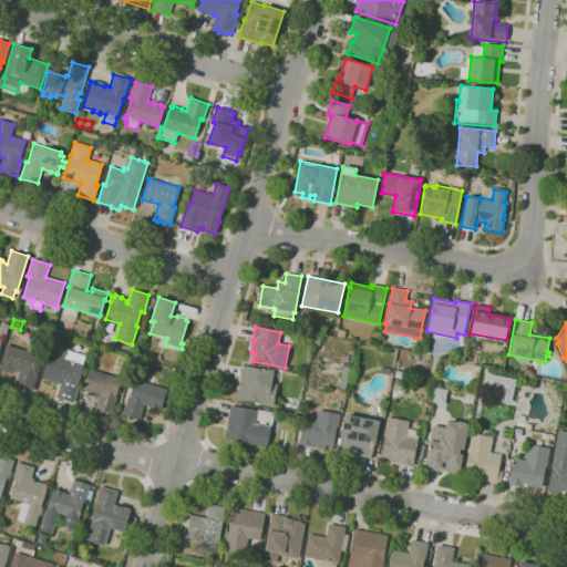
[(33,391),(16,385),(20,372),(16,371),(14,373),(13,372),(12,373),(0,369),(0,362),(7,343),(28,350),(29,343),(42,348),(40,354),(44,356),(33,391)]
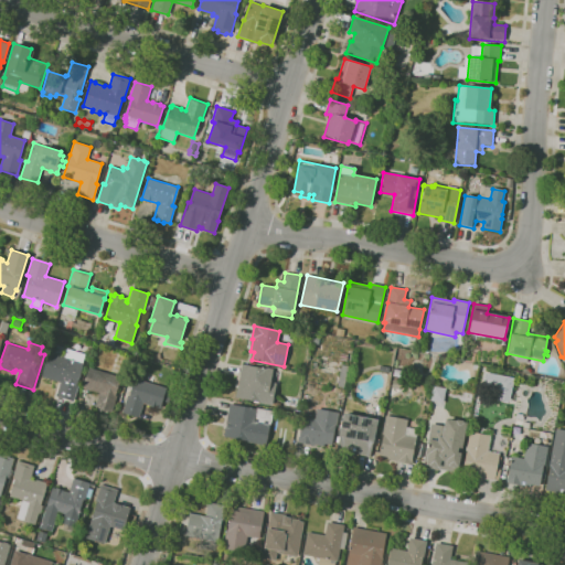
[(74,402),(55,395),(60,382),(40,375),(48,351),(64,356),(67,348),(86,354),(83,362),(84,363),(77,383),(80,383),(74,402)]
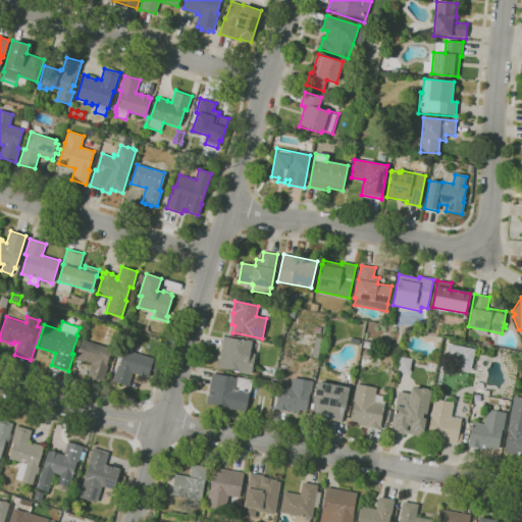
[(251,374),(239,372),(240,371),(218,367),(223,336),(245,341),(245,340),(252,341),(250,353),(255,354),(251,374)]
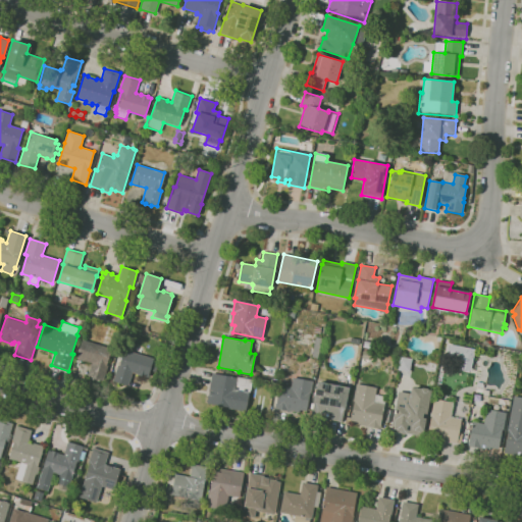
[(319,358),(312,357),(315,337),(323,338),(319,358)]
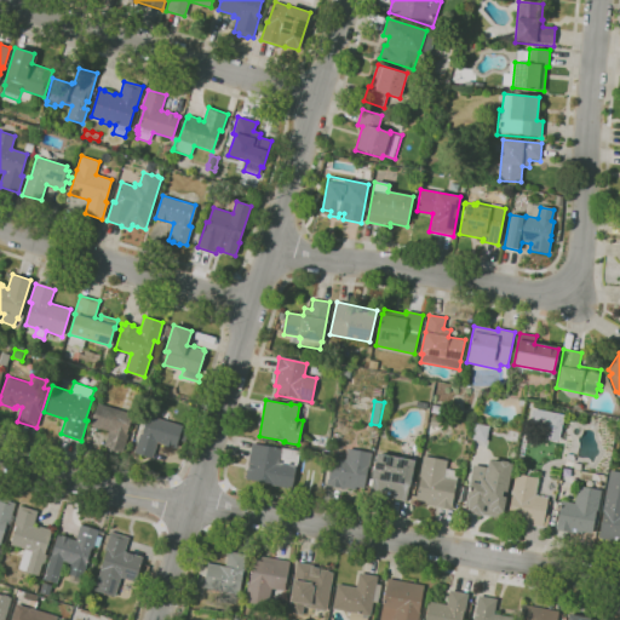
[(124,452),(104,446),(109,431),(99,429),(91,426),(98,403),(133,414),(127,434),(130,435),(124,452)]
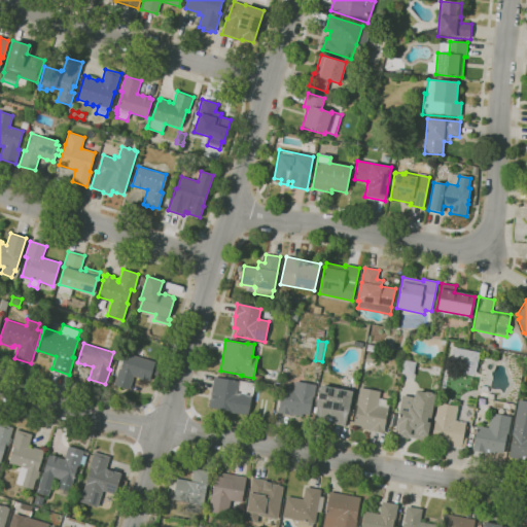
[(476,374),(478,351),(451,348),(450,363),(456,363),(456,371),(476,374)]
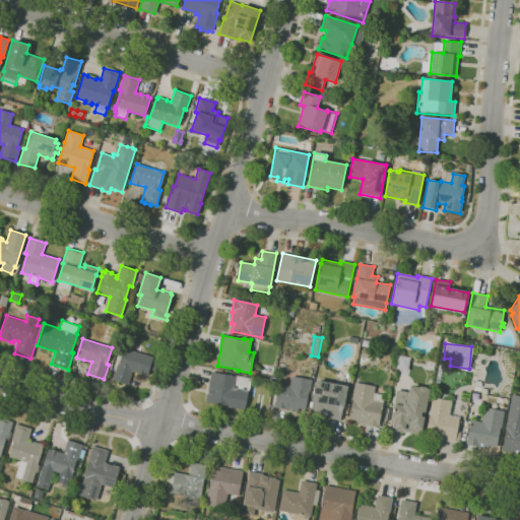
[(127,384),(113,379),(117,365),(118,366),(123,347),(152,358),(146,376),(142,375),(142,376),(138,374),(131,372),(127,384)]
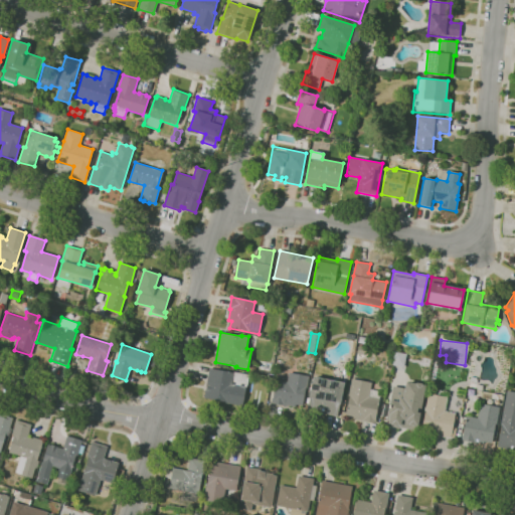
[(432,356),(424,355),(427,345),(434,347),(432,356)]
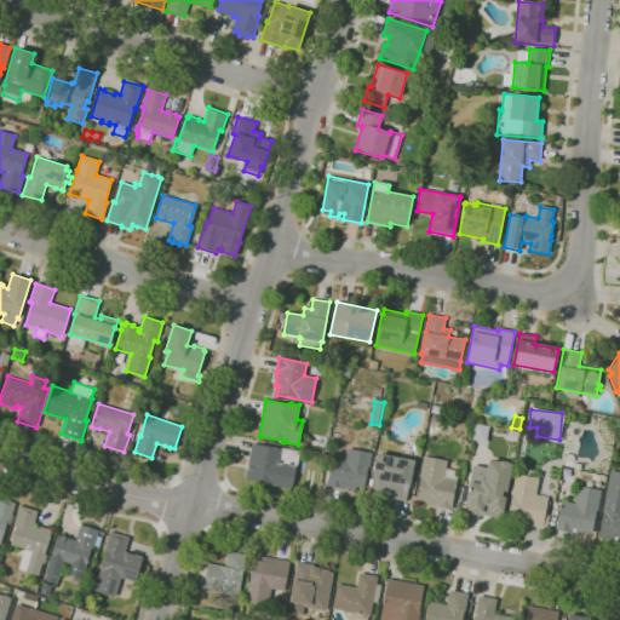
[(292,488),(246,480),(252,445),(281,449),(281,448),(299,452),(292,488)]
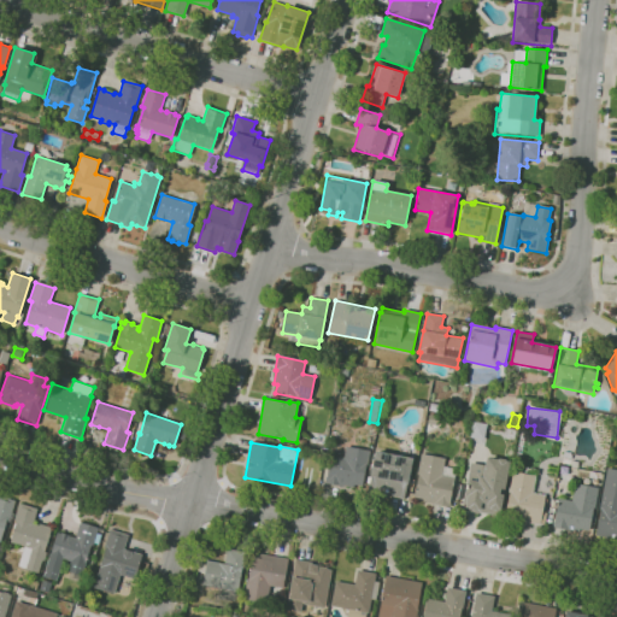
[(353,488),(325,483),(330,456),(344,458),(346,446),(370,451),(366,465),(365,465),(360,487),(354,486),(353,488)]
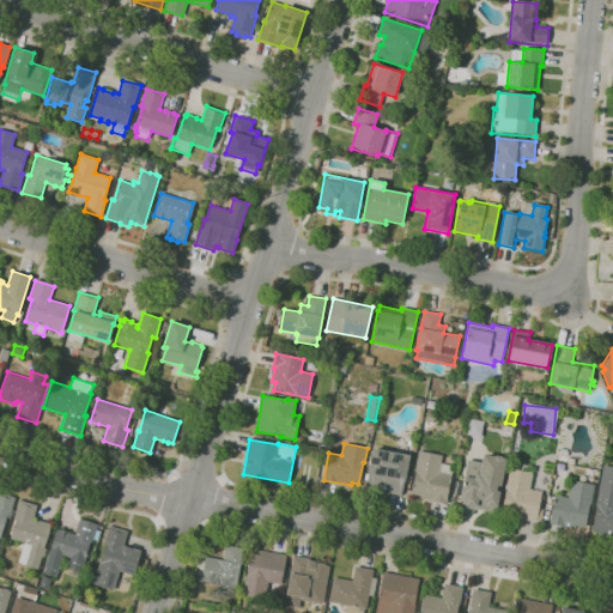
[(401,496),(366,489),(369,473),(368,473),(372,449),(410,456),(401,496)]
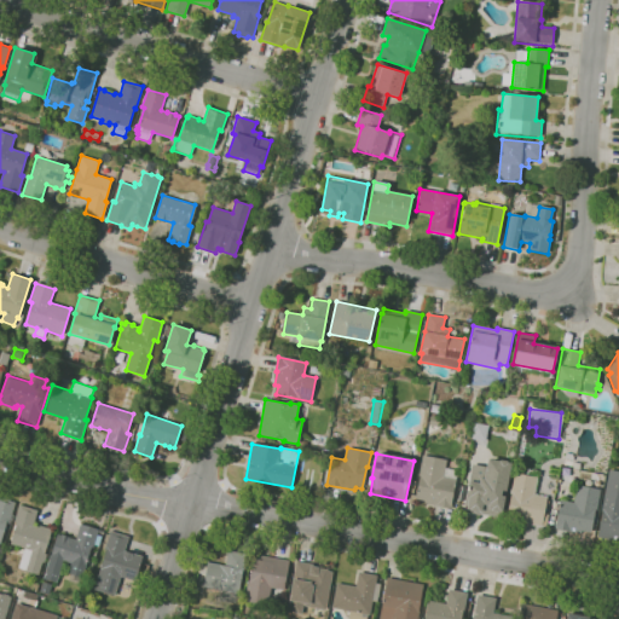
[(451,508),(415,502),(423,456),(446,460),(445,468),(456,470),(455,479),(456,479),(451,508)]
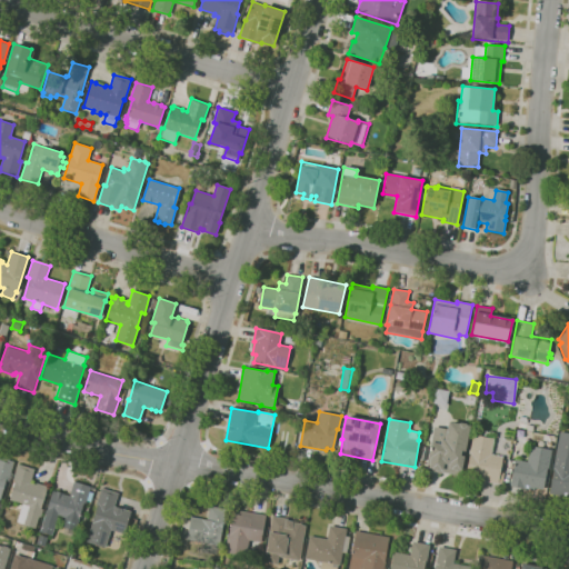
[(467,426),(470,427),(460,476),(442,472),(442,473),(429,471),(429,468),(427,467),(431,442),(435,426),(447,429),(448,422),(459,425),(460,422),(467,423),(467,426)]
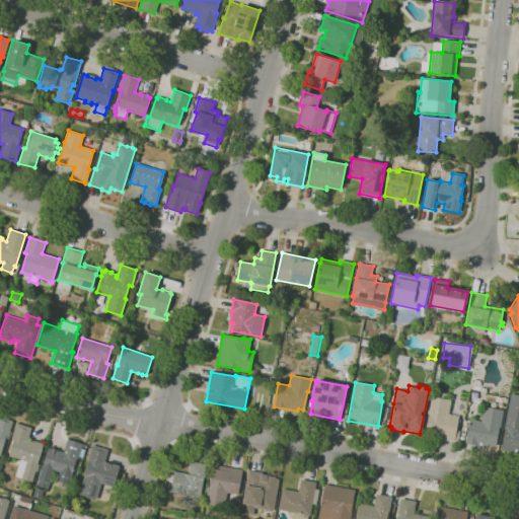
[(518,453),(500,450),(511,393),(518,394),(518,453)]
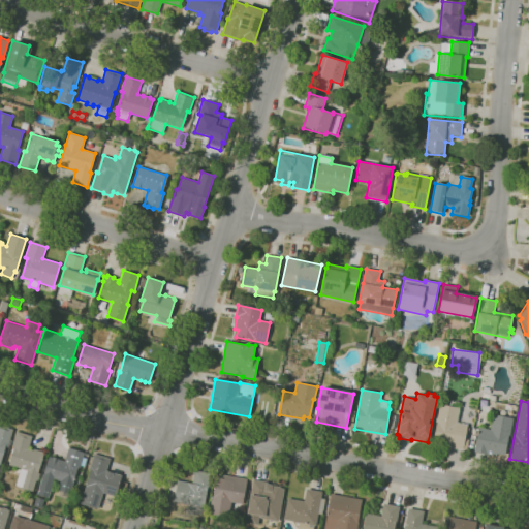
[(462,450),(432,444),(437,422),(435,422),(439,404),(459,408),(456,424),(467,426),(462,450)]
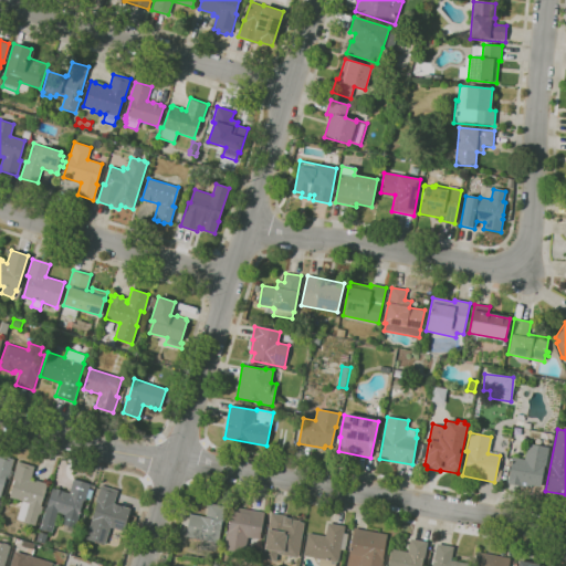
[(533,488),(522,485),(522,486),(506,484),(507,480),(509,480),(513,457),(524,459),(527,443),(549,447),(545,465),(541,486),(533,485),(533,488)]
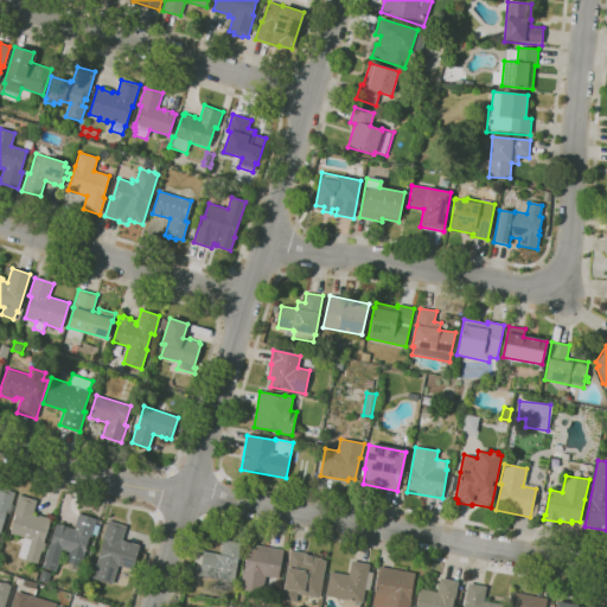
[(0,483),(17,489),(10,513),(8,512),(2,532),(0,531),(0,483)]
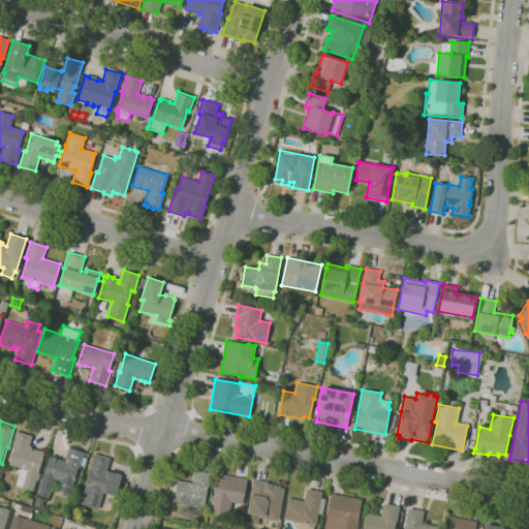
[(33,492),(23,490),(24,487),(18,485),(22,468),(10,464),(16,447),(13,446),(19,431),(33,435),(29,448),(34,450),(35,448),(45,452),(39,472),(40,472),(38,480),(35,491),(33,490),(33,492)]
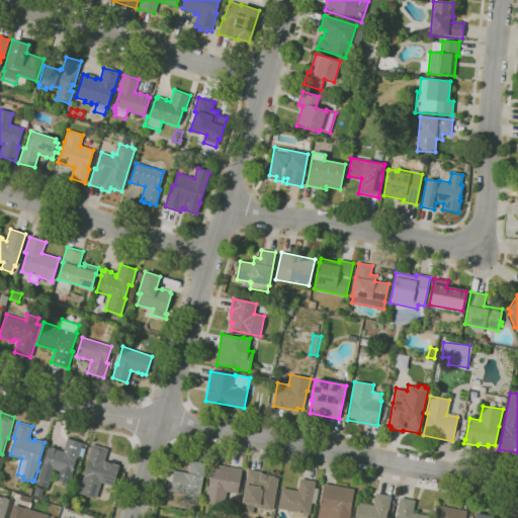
[(69,484),(57,480),(60,470),(53,469),(48,488),(36,484),(48,447),(63,451),(67,438),(82,443),(81,447),(85,449),(82,457),(79,455),(78,459),(76,458),(72,473),(69,484)]
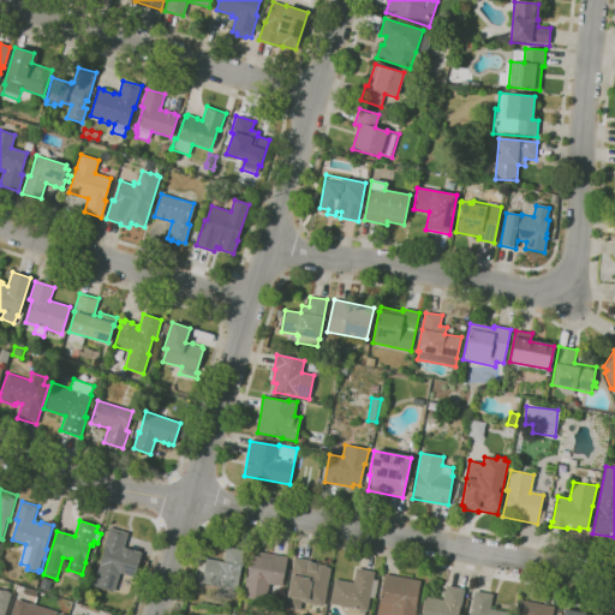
[(114,592),(93,586),(99,567),(100,567),(106,545),(103,545),(109,527),(129,533),(124,547),(142,553),(135,578),(119,573),(114,592)]
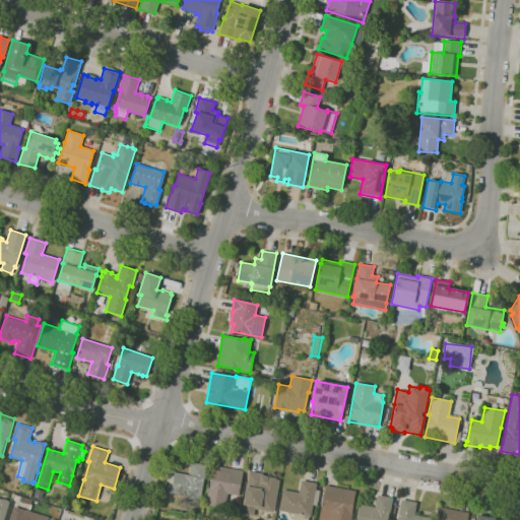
[(200,499),(171,493),(174,472),(190,475),(192,463),(207,466),(204,479),(203,479),(200,499)]
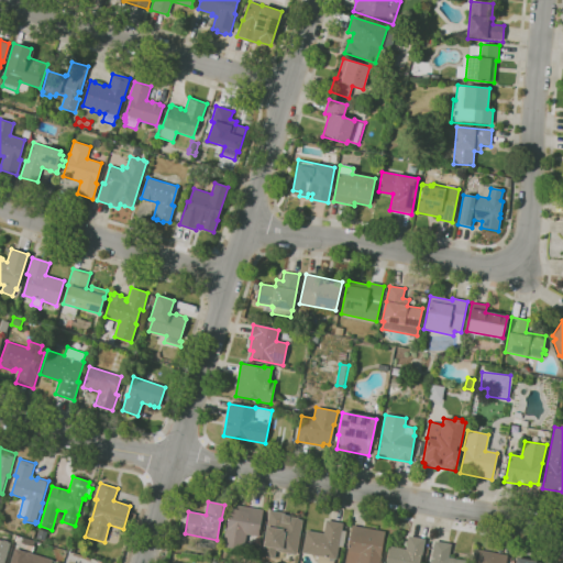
[(243,551),(222,547),(225,529),(227,529),(231,504),(263,510),(258,537),(246,534),(243,551)]
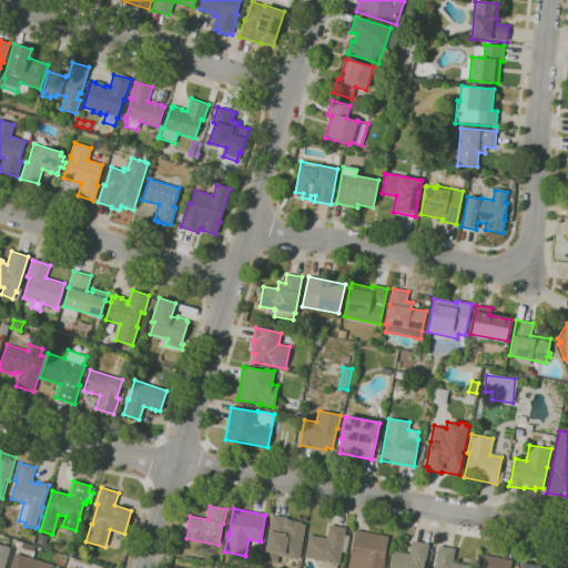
[(300,559),(280,556),(280,555),(279,555),(276,564),(263,561),(272,515),(287,517),(287,519),(293,520),(293,523),(294,521),(301,523),(302,524),(305,525),(300,559)]
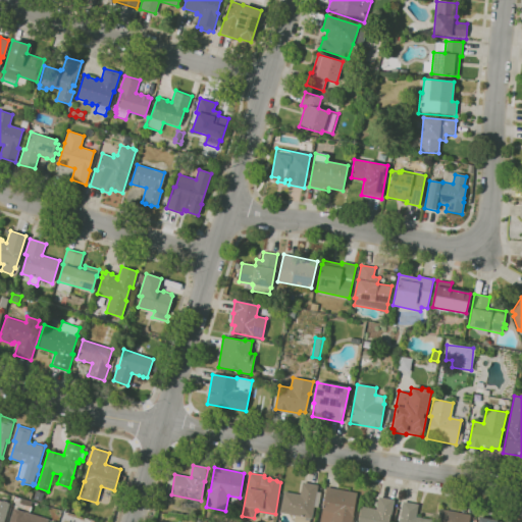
[(294,521),(295,516),(279,513),(283,491),(300,494),(302,482),(317,485),(316,491),(320,492),(317,508),(314,507),(311,519),(310,519),(309,521),(294,521)]
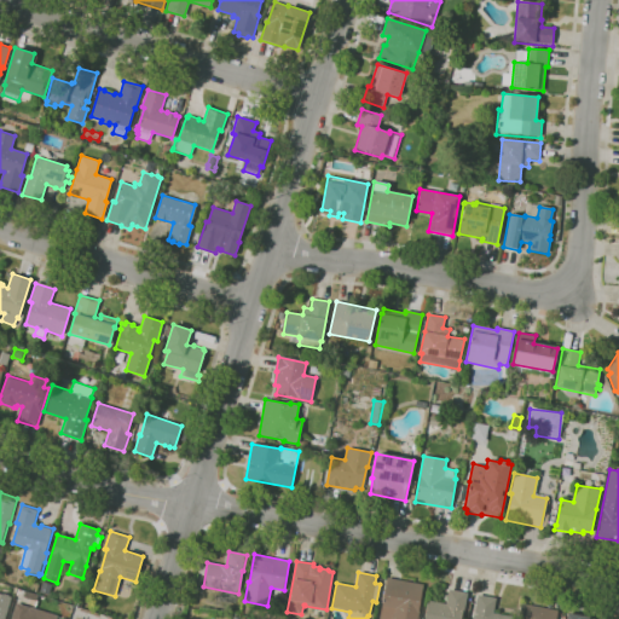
[(417,618),(379,618),(387,578),(423,584),(418,609),(420,609),(417,618)]
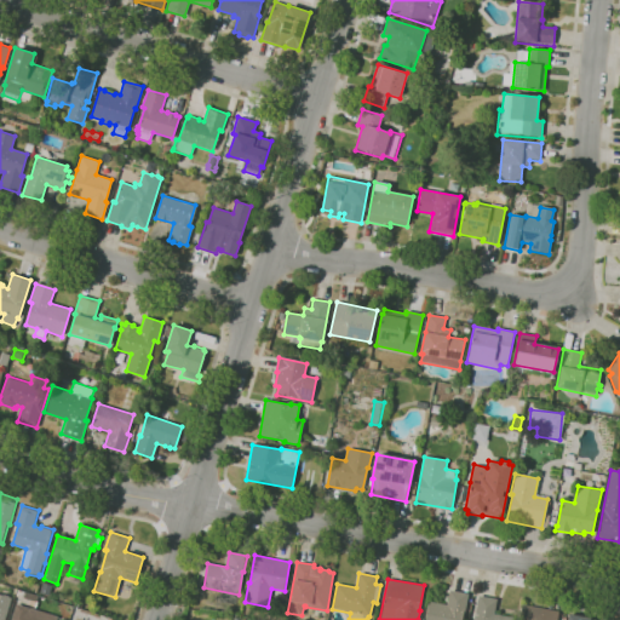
[(460,619),(425,619),(429,602),(447,606),(449,590),(469,593),(465,612),(463,612),(460,619)]
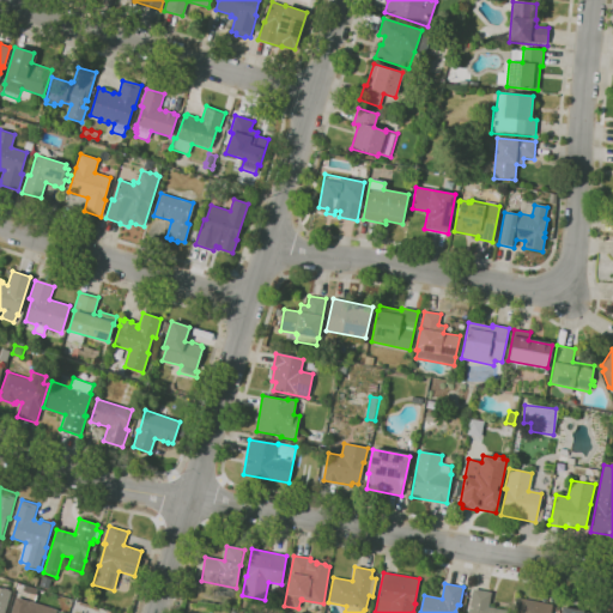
[(0,612),(0,587),(12,592),(5,612),(0,612)]
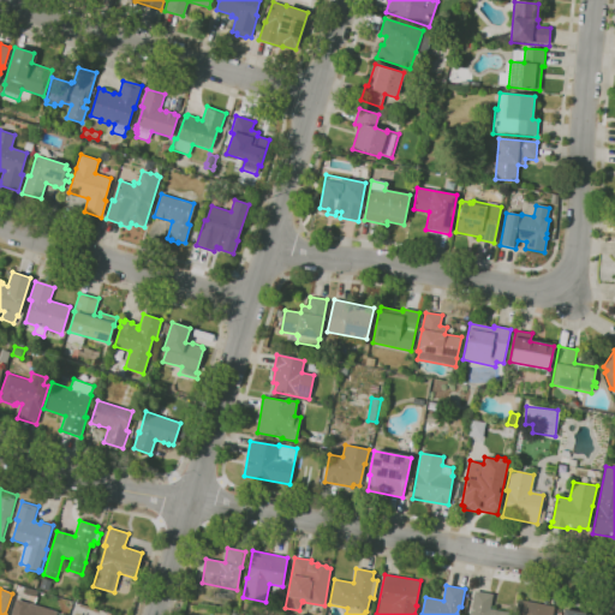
[(470,614),(475,591),(493,595),(490,609),(508,613),(507,614),(470,614)]
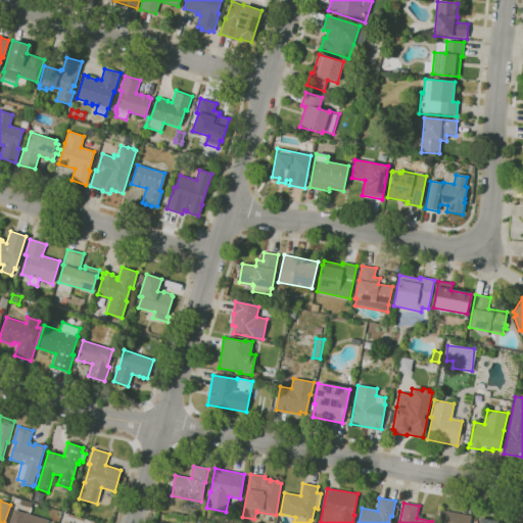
[(10,522),(14,510),(50,520),(49,522),(10,522)]
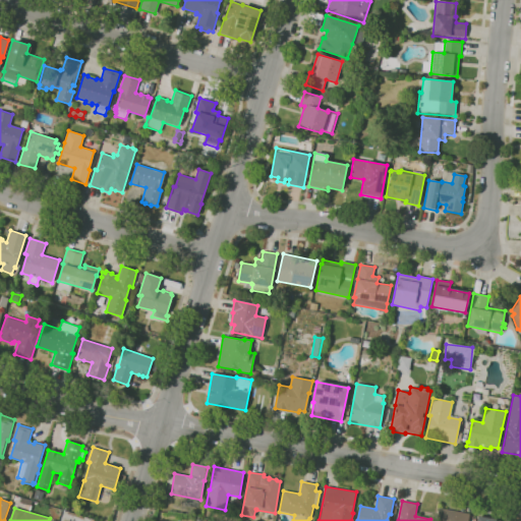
[(436,520),(439,508),(469,513),(467,520),(436,520)]
